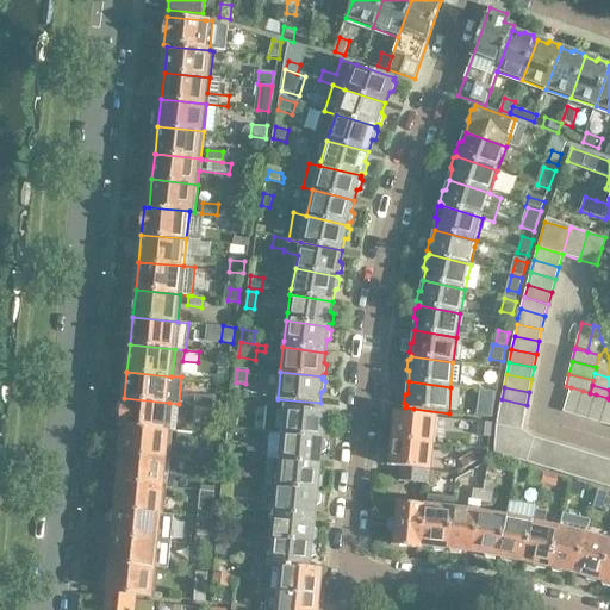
[(583,391),(571,387),(564,411),(577,415),(583,391)]
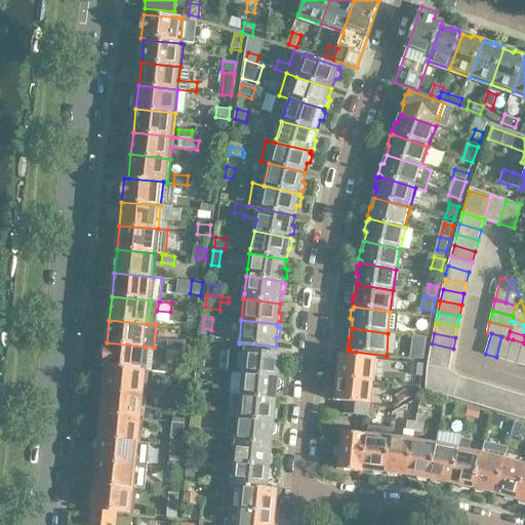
[(501,336),(496,357),(507,360),(513,339),(508,338),(501,336)]
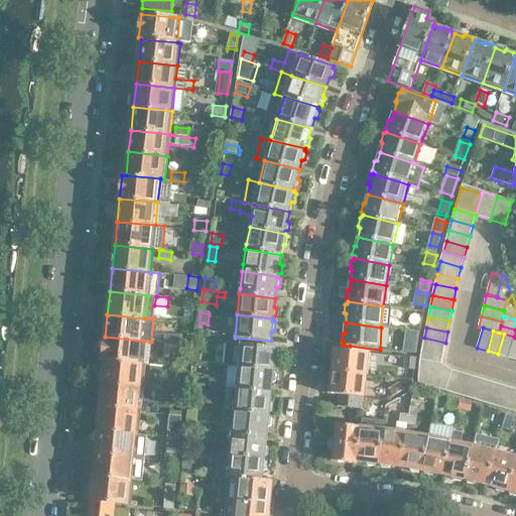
[(504,334),(498,354),(508,358),(514,337),(504,334)]
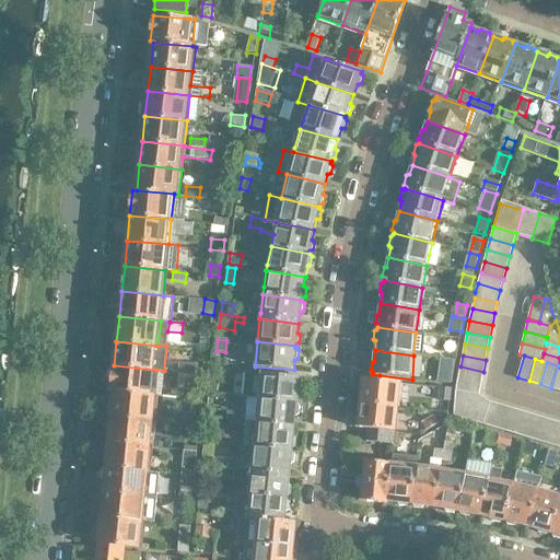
[(179,363),(178,373),(196,374),(197,365),(179,363)]
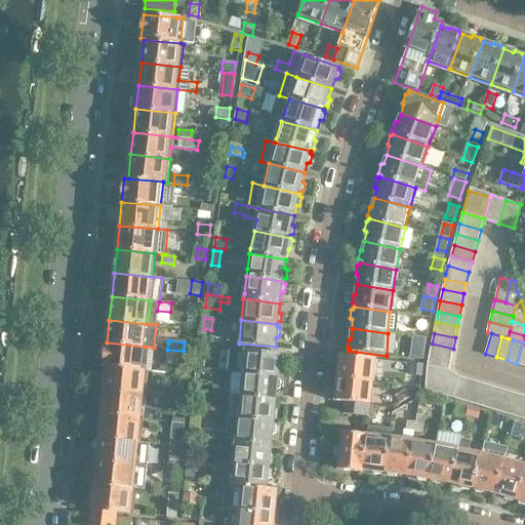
[(146,347),(107,342),(104,367),(108,367),(108,368),(143,370),(153,371),(155,349),(146,347)]
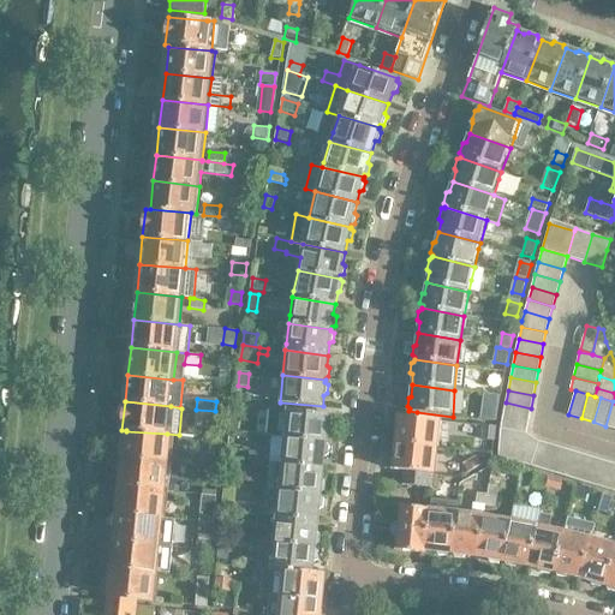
[(506,402),(503,416),(529,421),(531,408),(506,402)]
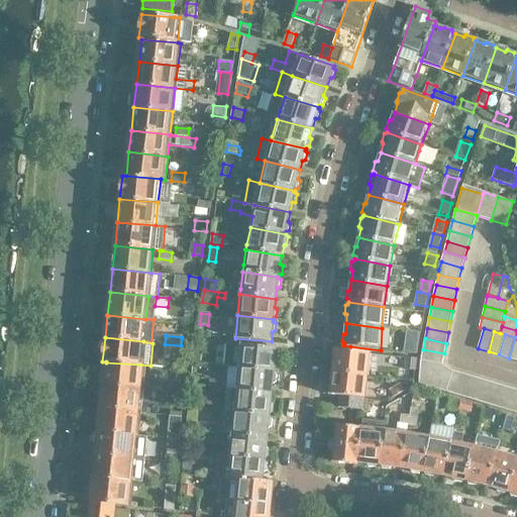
[(240,344),(238,369),(275,372),(275,371),(278,370),(278,362),(276,359),(277,348),(240,344)]
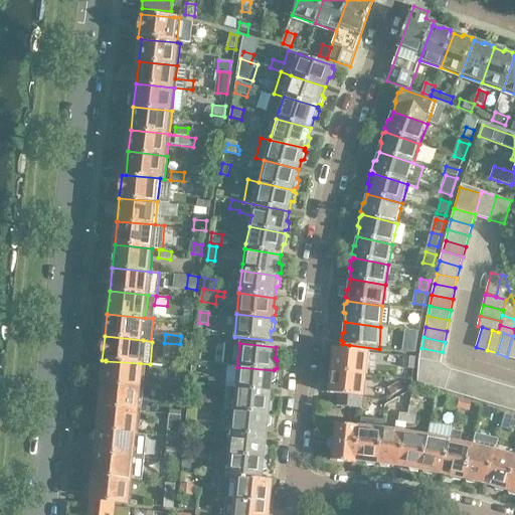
[(176,357),(184,358),(185,348),(177,347),(176,357)]
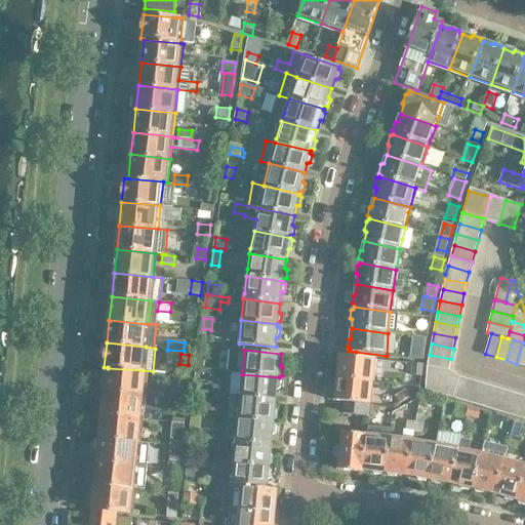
[(430,355),(428,366),(449,370),(451,359),(430,355)]
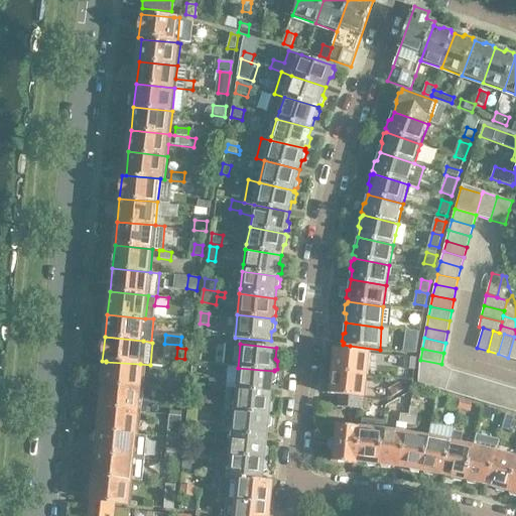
[(333,370),(333,372),(369,375),(371,353),(343,350),(343,351),(335,350),(334,359),(332,360),(331,368),(333,370)]
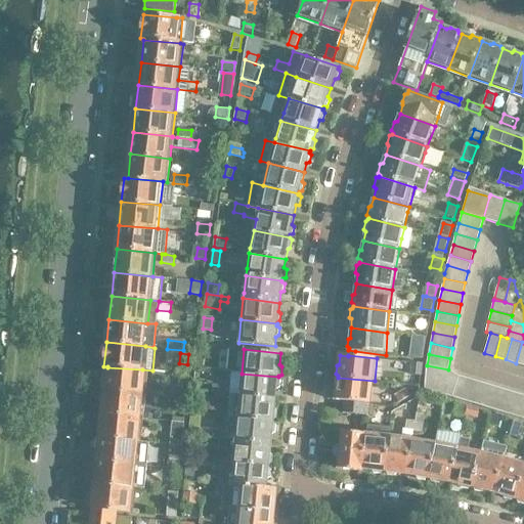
[(193,356),(192,368),(201,369),(202,357),(193,356)]
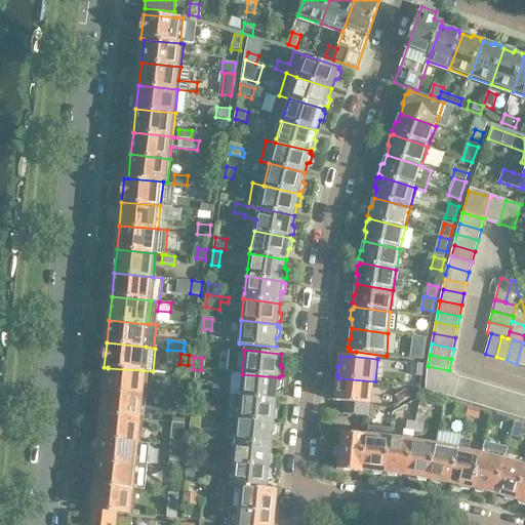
[(414,363),(412,384),(420,385),(423,364),(414,363)]
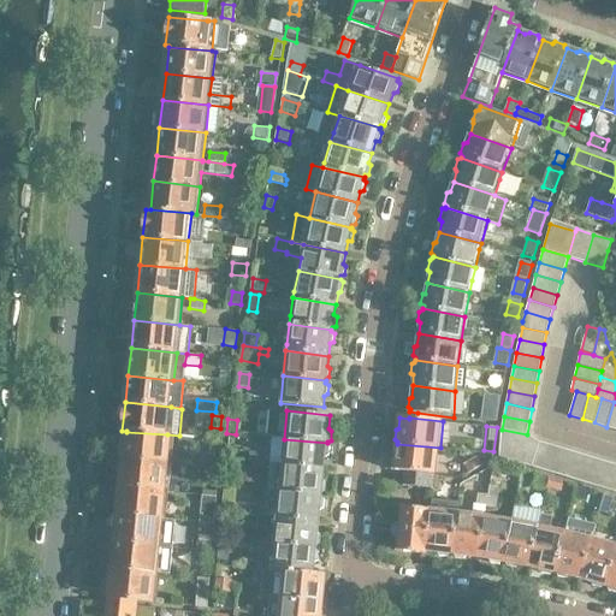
[(527,434),(502,430),(499,457),(532,467),(539,442),(527,434)]
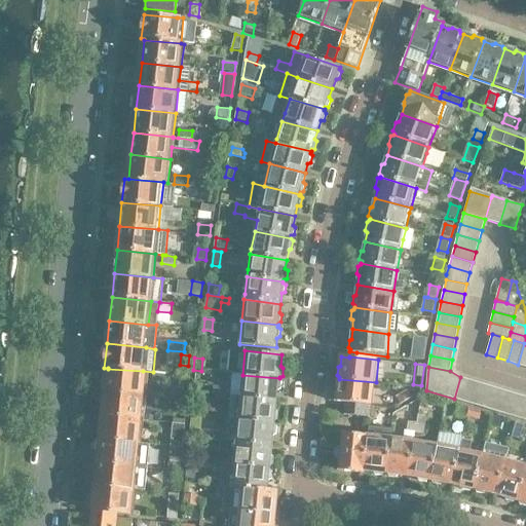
[(108,369),(106,391),(145,396),(148,372),(143,371),(108,369)]
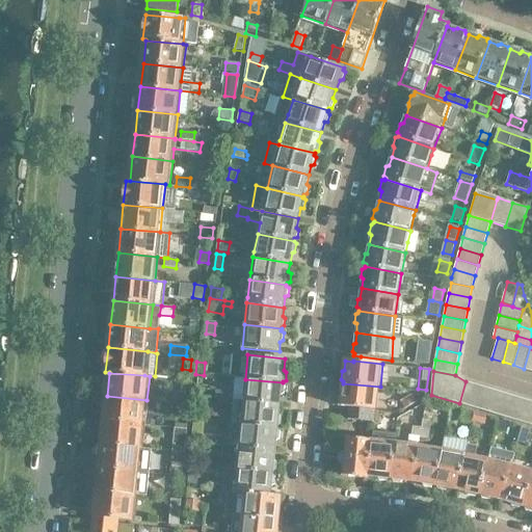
[(156,376),(155,386),(167,387),(168,378),(156,376)]
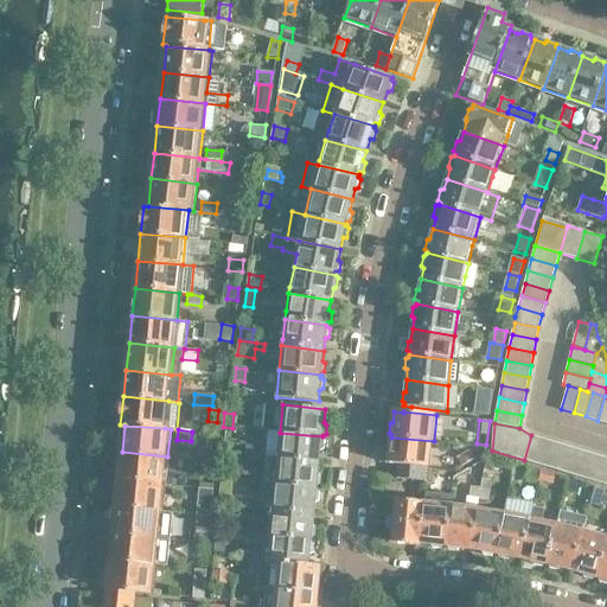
[(268,458),(278,459),(320,462),(320,452),(324,451),(325,441),(323,439),(323,436),(280,433),(279,448),(269,448),(268,457),(268,458)]
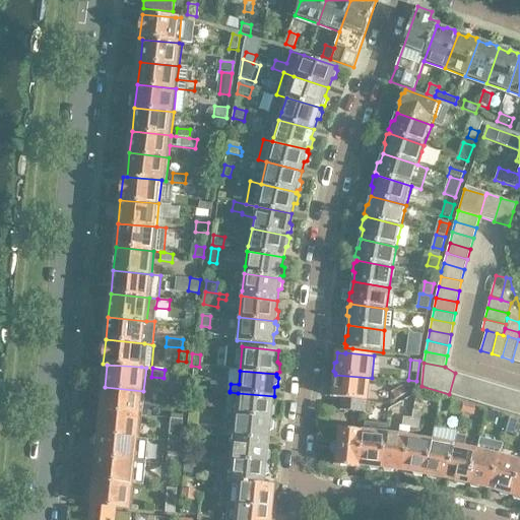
[(455,373),(449,394),(460,397),(466,376),(455,373)]
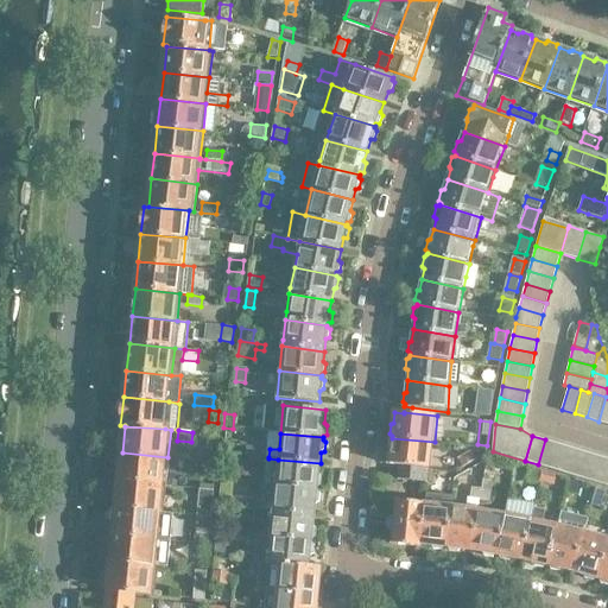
[(435,442),(392,438),(392,439),(388,441),(388,450),(391,453),(390,463),(400,464),(399,466),(430,469),(431,469),(435,442)]
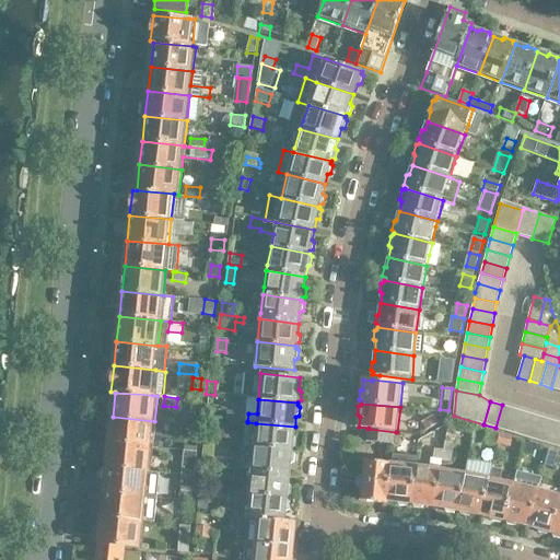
[(502,405),(496,428),(506,431),(513,409),(502,405)]
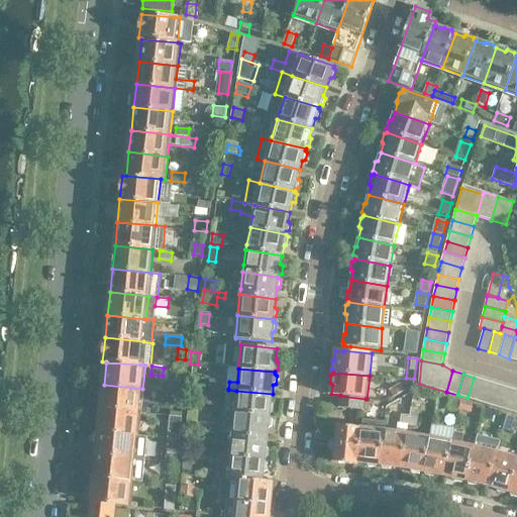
[(474,378),(468,398),(478,401),(484,381),(474,378)]
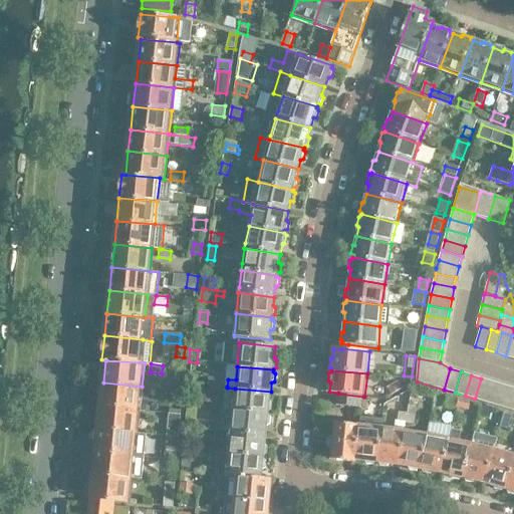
[(481,378),(475,399),(486,402),(492,381),(481,378)]
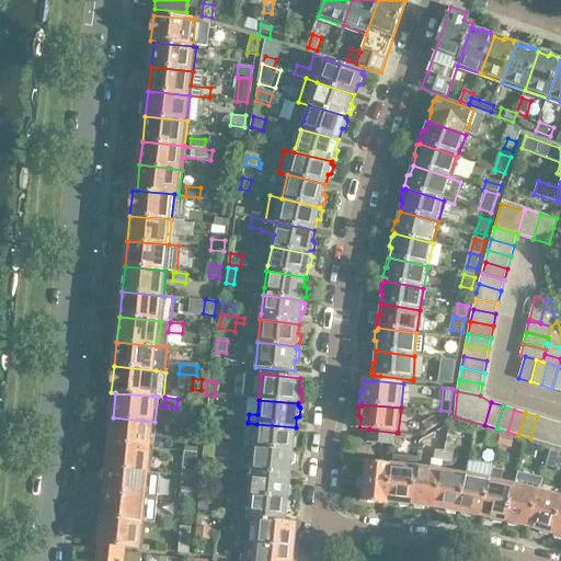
[(434,416),(422,424),(426,431),(438,424),(434,416)]
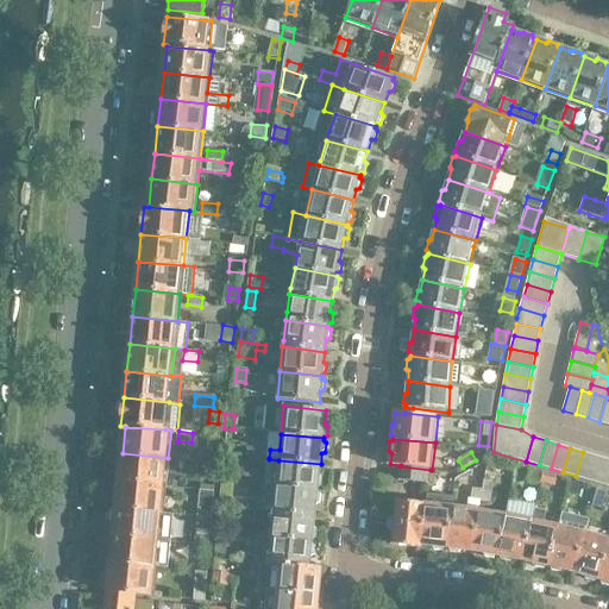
[(583,452),(576,476),(588,479),(595,456),(583,452)]
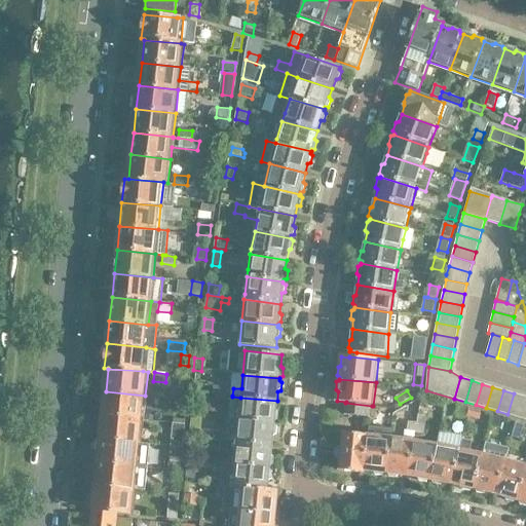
[(106,391),(103,415),(143,419),(145,396),(106,391)]
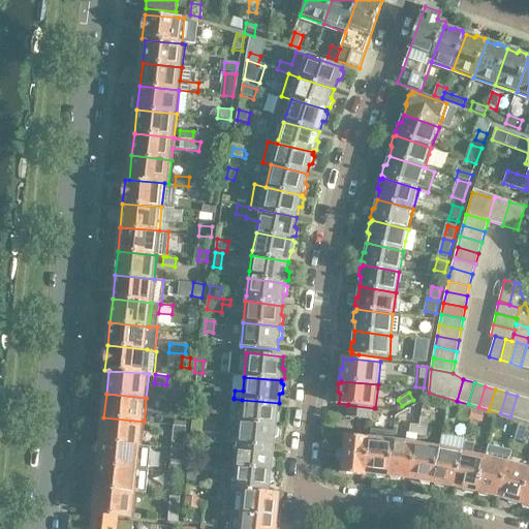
[(517,396),(510,416),(521,419),(527,399),(517,396)]
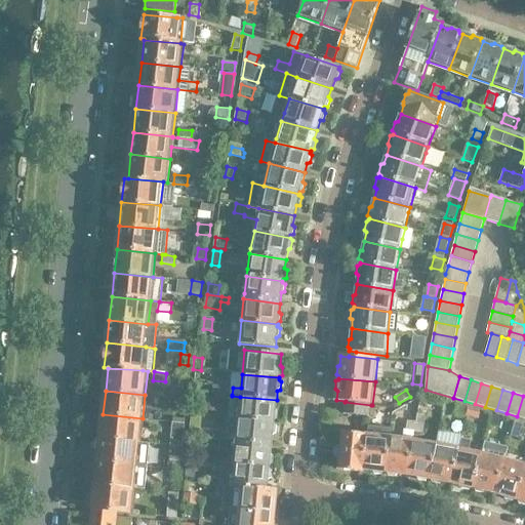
[(239,406),(238,418),(274,422),(274,421),(277,419),(278,412),(275,410),(277,400),(240,397),(232,396),(223,395),(221,404),(239,406)]
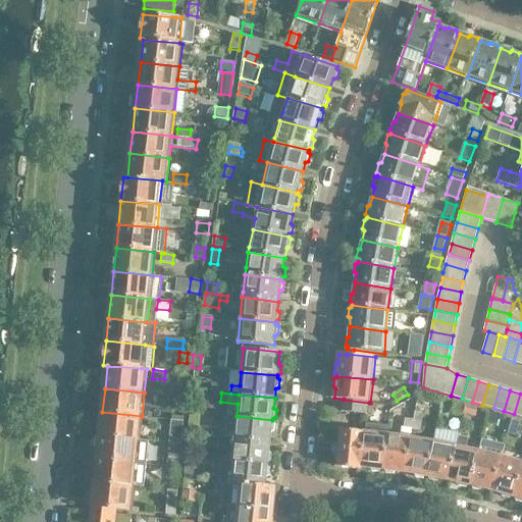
[(369,403),(343,400),(342,411),(368,414),(368,413),(369,403)]
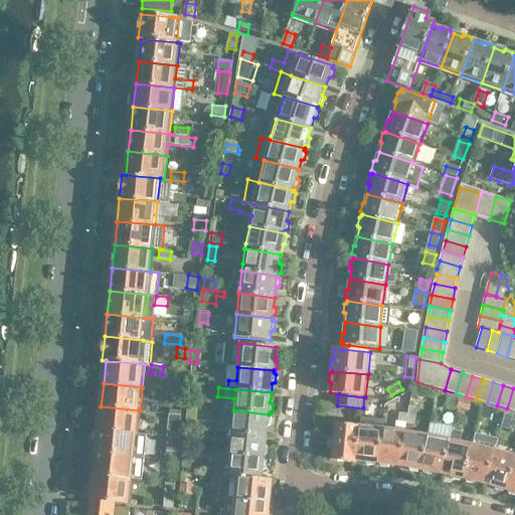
[(198,407),(199,396),(189,395),(188,406),(198,407)]
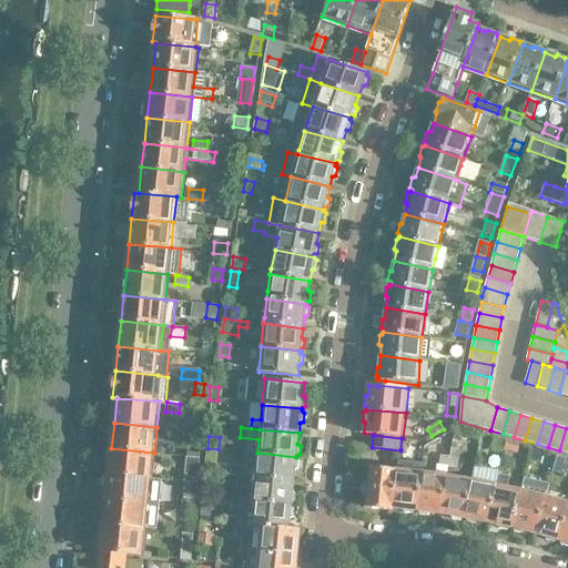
[(505,440),(495,437),(493,449),(503,452),(505,440)]
